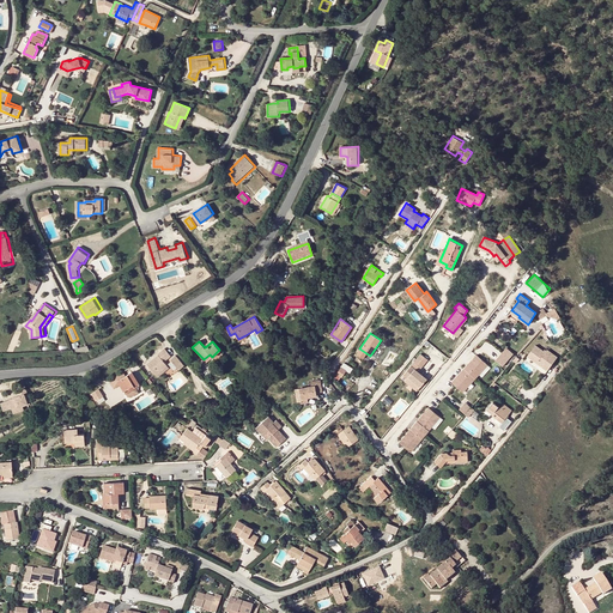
[(545,354),(535,347),(527,358),(536,366),(538,364),(547,371),(557,360),(548,353),(546,356),(545,354)]
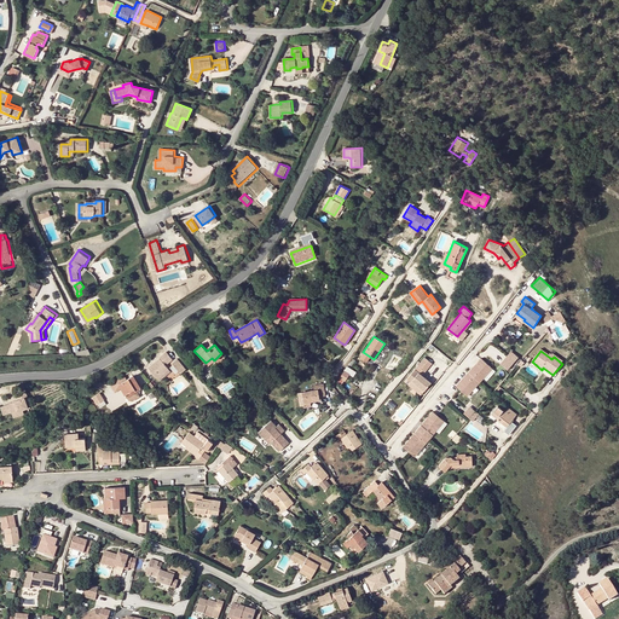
[(166,352),(160,358),(160,359),(149,369),(157,379),(168,369),(166,365),(162,362),(166,359),(168,362),(172,359),(166,352)]
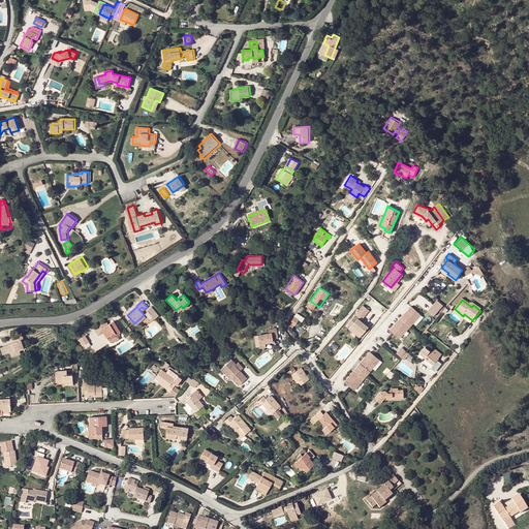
[(189,302),(183,308),(186,311),(192,306),(189,302)]
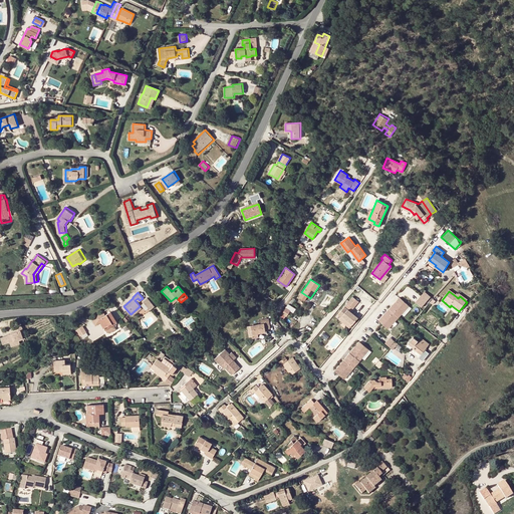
[(346,304),(353,310),(359,302),(352,296),(346,304)]
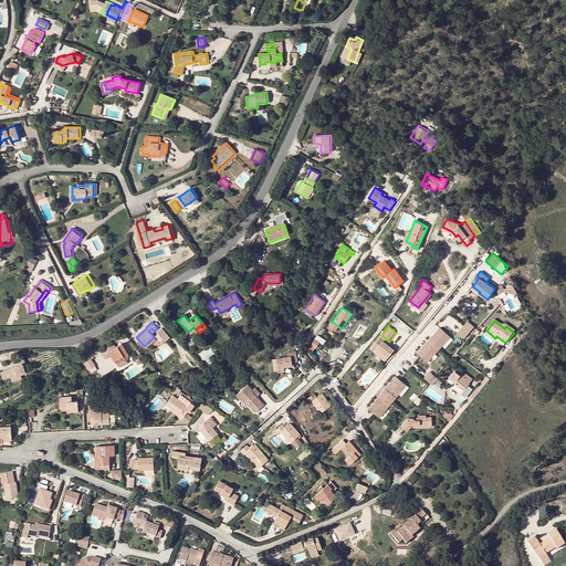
[(450,336),(440,327),(417,353),(427,362),(450,336)]
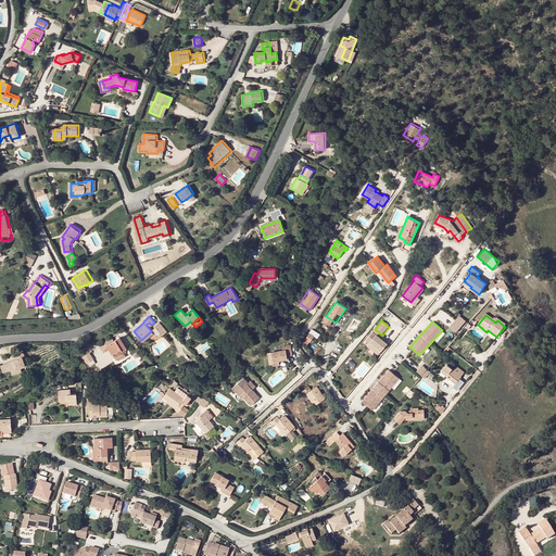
[(159,323),(155,326),(163,336),(167,331),(159,323)]
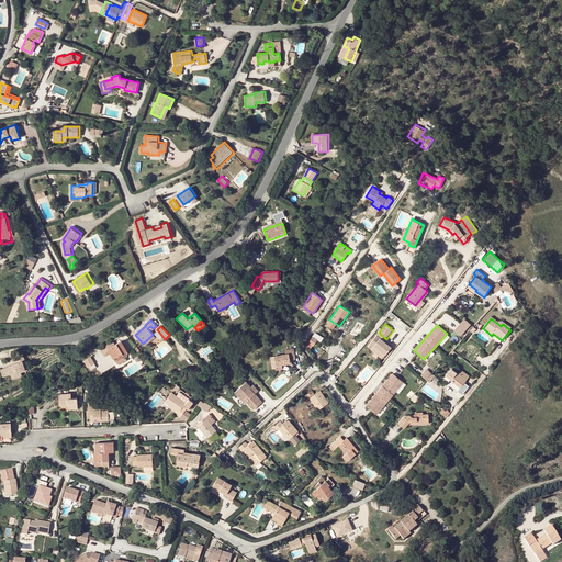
[(315,332),(305,347),(310,350),(312,346),(313,347),(317,339),(321,341),(323,337),(318,334),(315,332)]
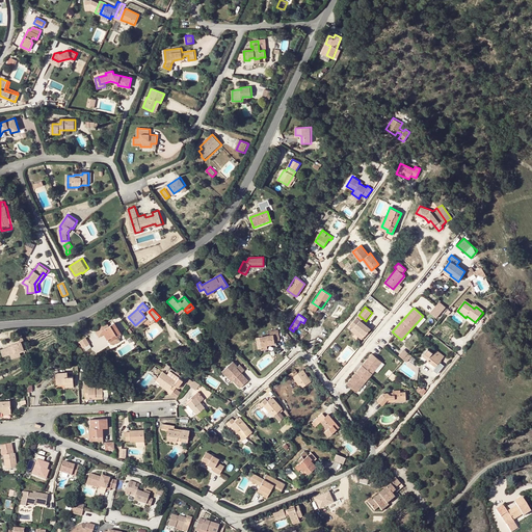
[(144,317),(135,325),(136,326),(139,324),(147,319),(144,317)]
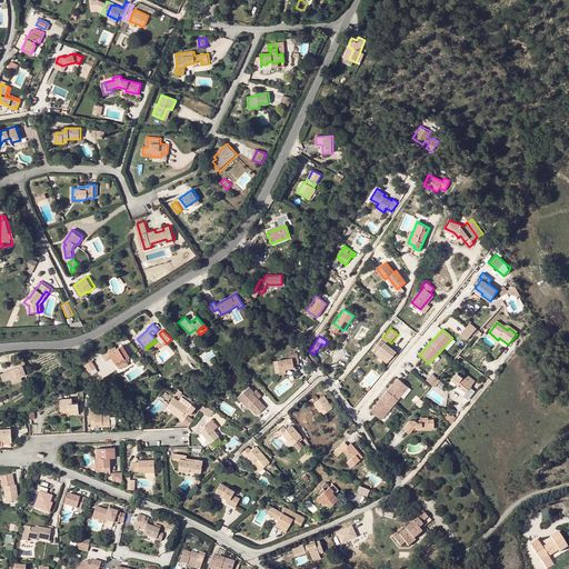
[(373,348),(378,351),(379,350),(390,359),(396,351),(381,339),(373,348)]
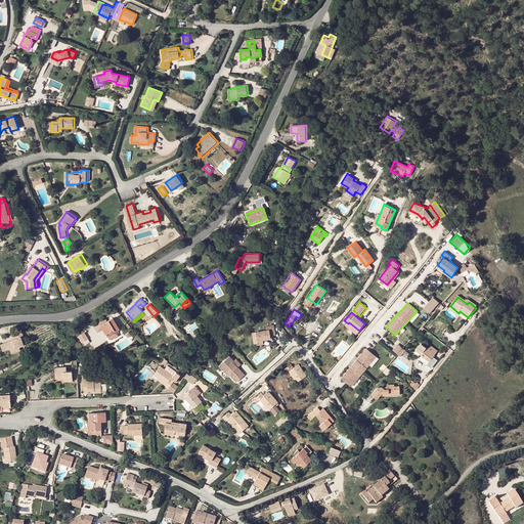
[(112,339),(116,336),(112,331),(114,329),(116,330),(119,328),(112,317),(100,325),(108,338),(112,339)]
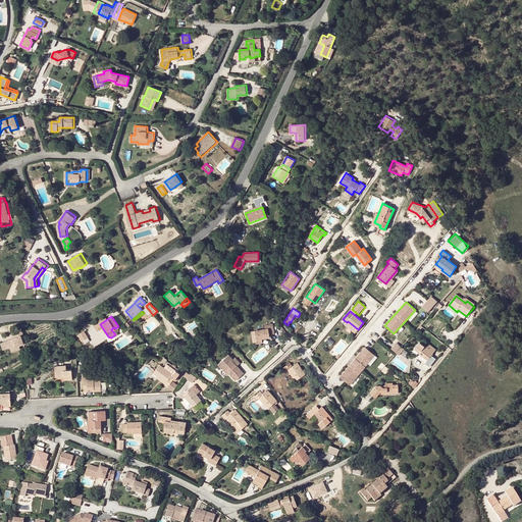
[(252,331),(253,343),(256,343),(257,343),(257,340),(262,338),(270,337),(270,334),(275,333),(273,323),(265,325),(265,328),(252,331)]
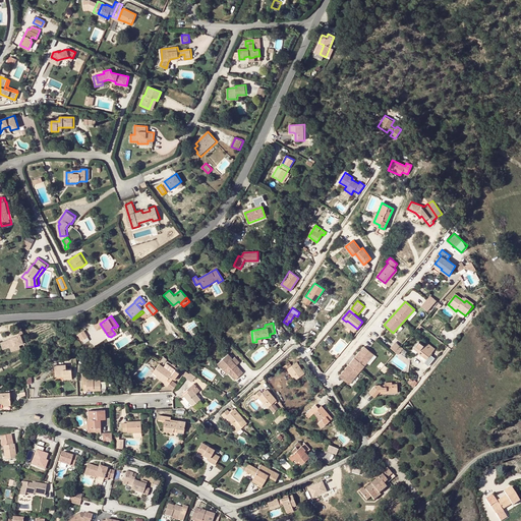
[(10,344),(14,342),(13,341),(21,337),(19,332),(17,333),(16,330),(10,333),(10,335),(8,336),(9,338),(7,338),(10,344)]
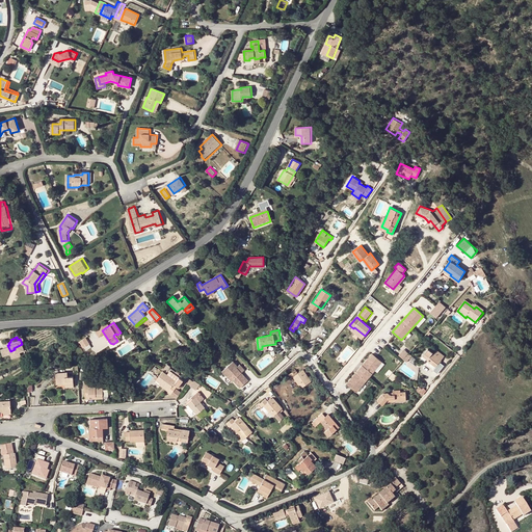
[(85,350),(92,347),(86,337),(80,341),(85,350)]
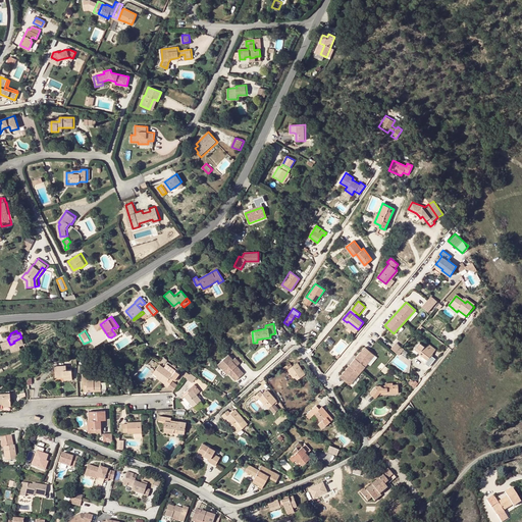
[(399,354),(403,348),(396,343),(392,349),(399,354)]
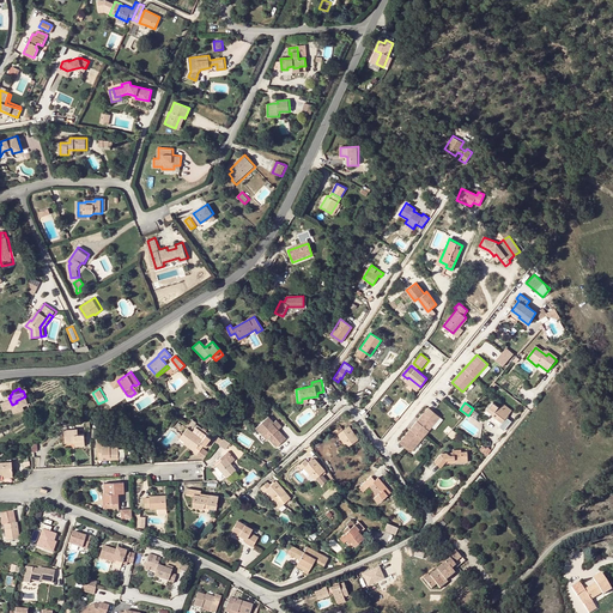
[(497,419),(502,423),(511,410),(503,404),(501,407),(493,402),(487,410),(497,418),(497,419)]
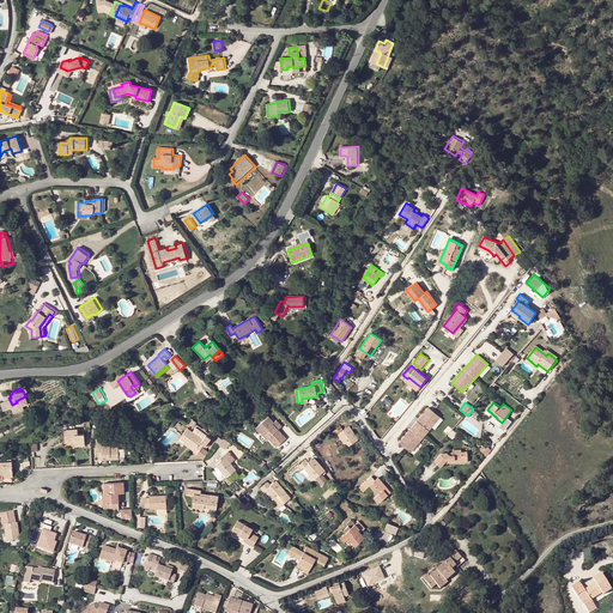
[(439,417),(429,408),(399,443),(411,451),(439,417)]
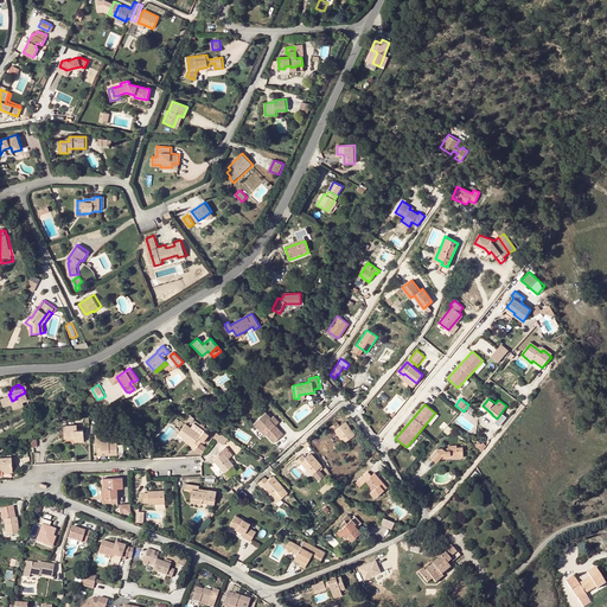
[(267,414),(255,425),(266,436),(267,435),(275,445),(285,436),(276,427),(270,421),(272,420),(267,414)]
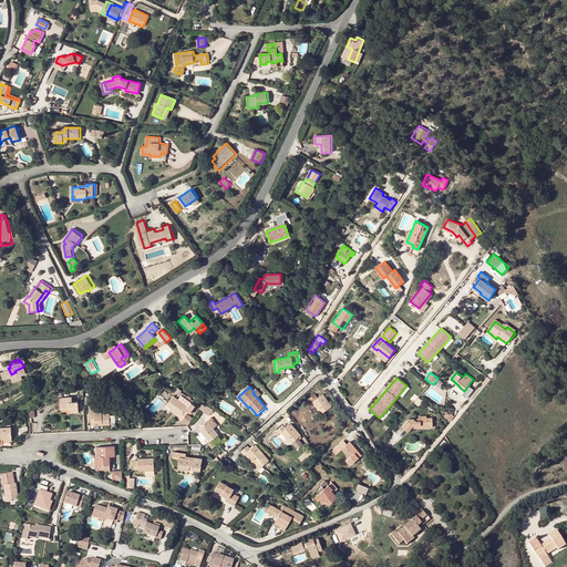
[(182,392),(177,399),(188,406),(192,402),(193,400),(182,392)]
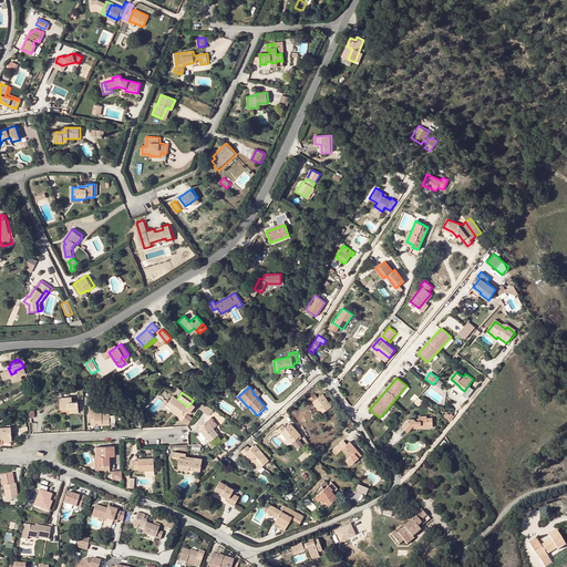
[(413,393),(410,398),(420,405),(423,400),(413,393)]
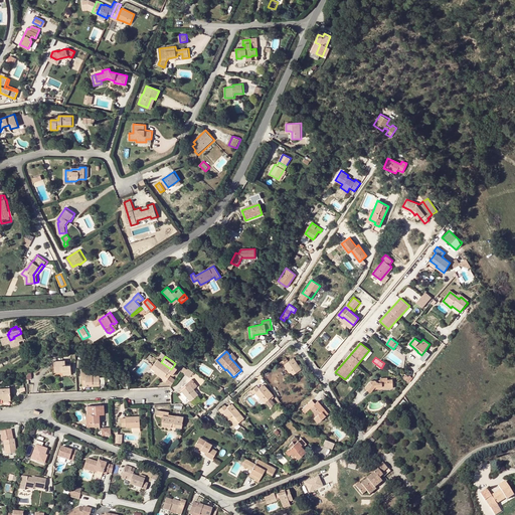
[(284,364),(292,376),(301,369),(294,358),(289,361),(287,358),(280,362),(282,365),(284,364)]
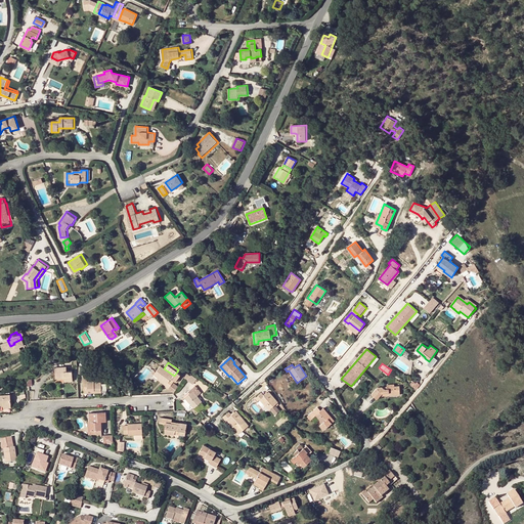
[(154,375),(159,378),(167,384),(166,386),(169,389),(174,381),(175,382),(181,375),(177,372),(174,376),(164,368),(161,365),(157,370),(156,369),(155,370),(156,372),(154,375)]
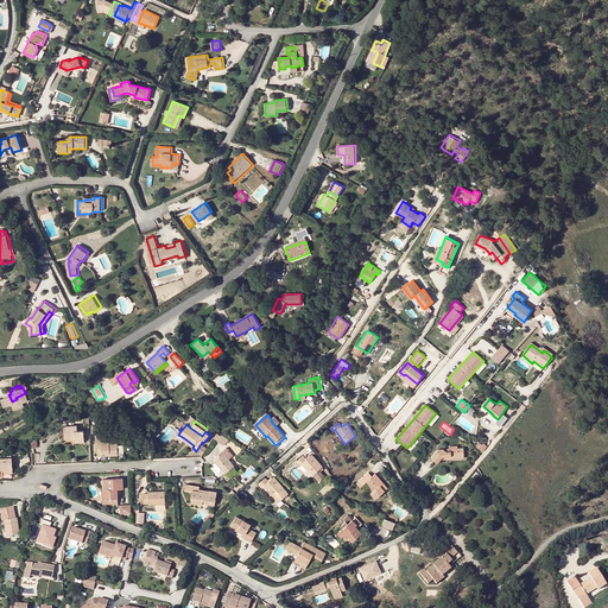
[(64,426),(64,436),(75,436),(75,438),(75,439),(82,439),(82,435),(84,435),(84,430),(77,430),(77,425),(64,426)]
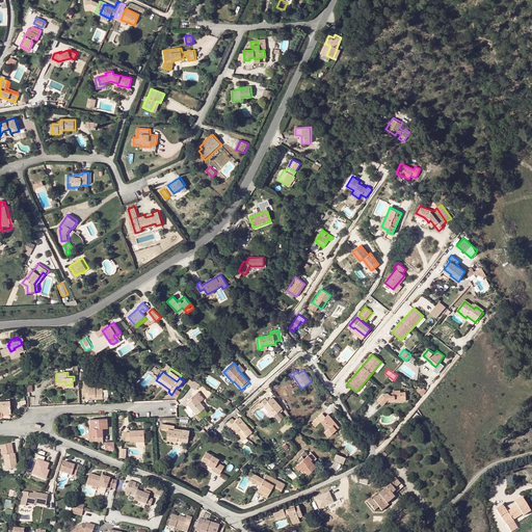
[(190,387),(196,390),(200,384),(193,380),(190,387)]
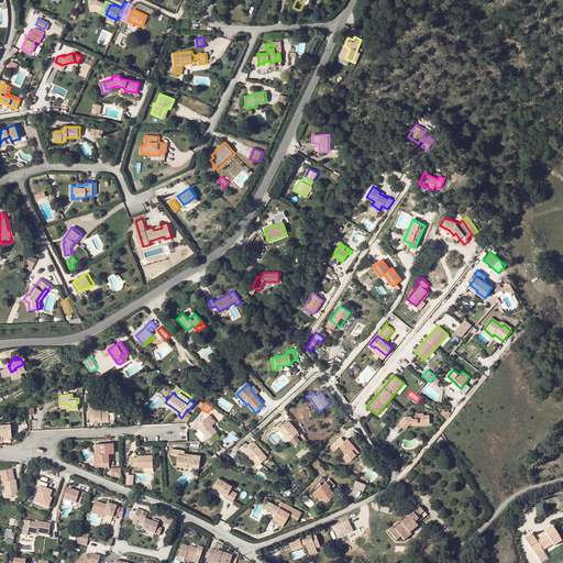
[(95,420),(99,419),(101,419),(101,422),(109,421),(109,411),(101,411),(101,409),(95,409),(94,407),(89,407),(90,423),(95,422),(95,420)]
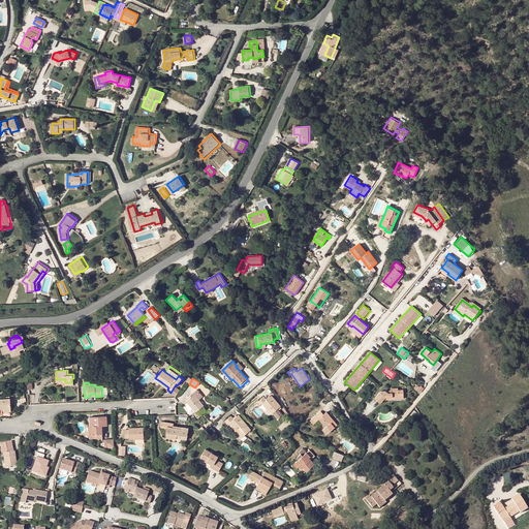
[(185,400),(195,412),(204,405),(199,400),(203,397),(200,395),(201,394),(196,387),(192,392),(193,393),(185,400)]
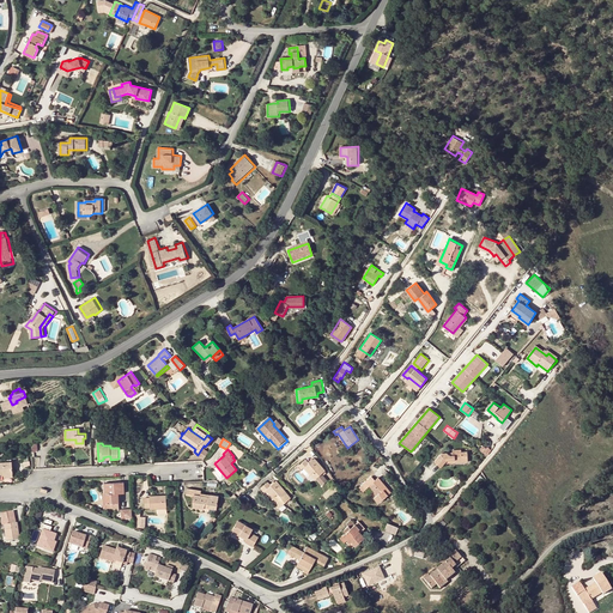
[(454,460),(454,462),(467,461),(466,451),(460,451),(460,449),(451,449),(451,451),(441,453),(434,461),(439,467),(443,462),(445,460),(454,460)]
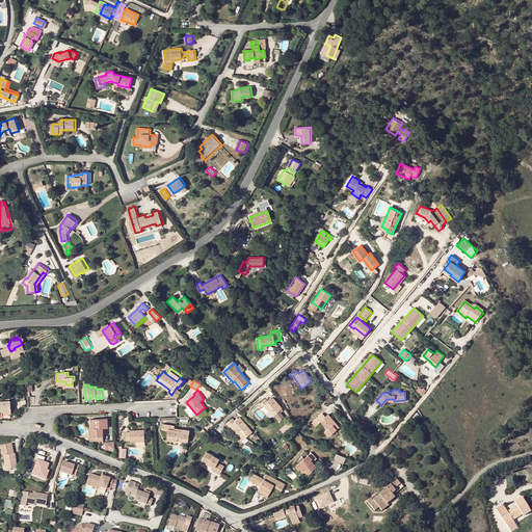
[(282,408),(272,398),(268,401),(266,399),(259,405),(261,408),(264,405),(273,417),(274,416),(280,410),(282,408)]
